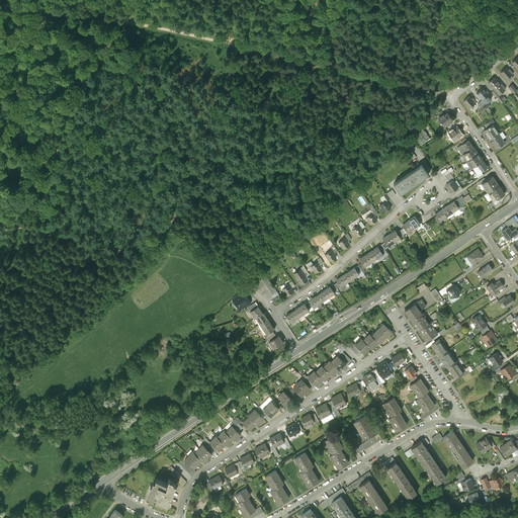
[(508,70),(506,68),(500,73),(506,80),(508,79),(509,81),(513,77),(512,76),(514,74),(509,70),(508,70)]
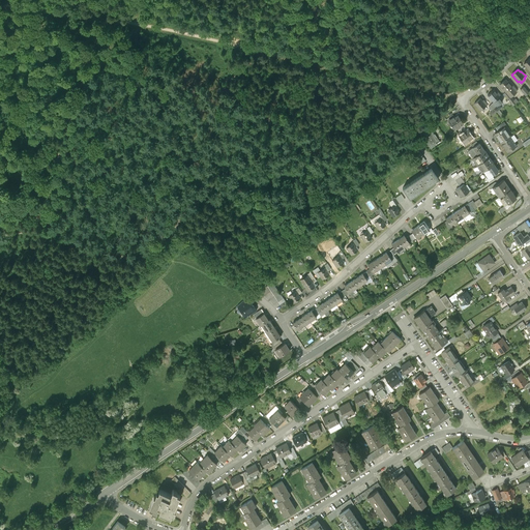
[(510,97),(518,91),(509,82),(508,83),(505,80),(499,85),(506,93),(510,97)]
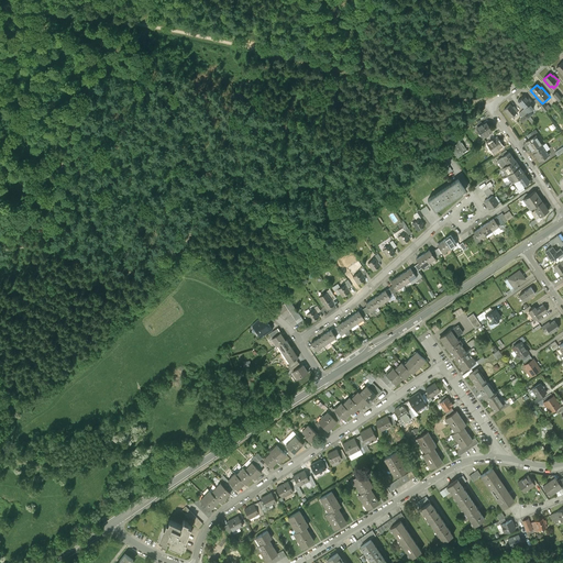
[(556,92),(553,96),(559,102),(562,99),(556,92)]
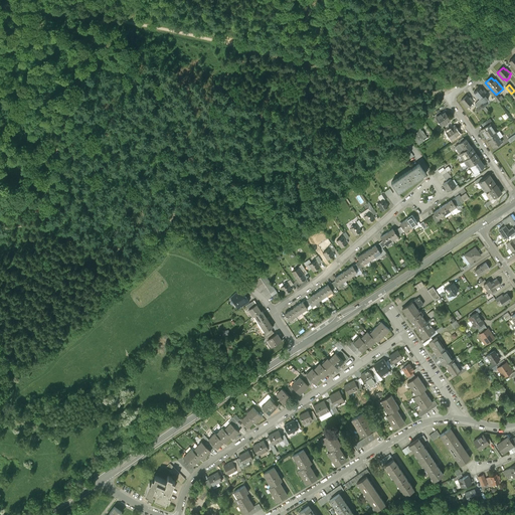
[(482,91),(480,88),(473,93),(479,100),(483,105),(485,103),(489,100),(486,96),(488,95),(484,89),(482,91)]
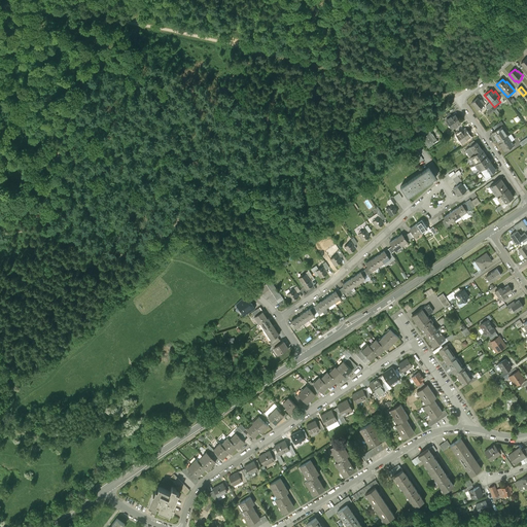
[(507,97),(504,100),(510,106),(515,101),(513,98),(511,100),(507,97)]
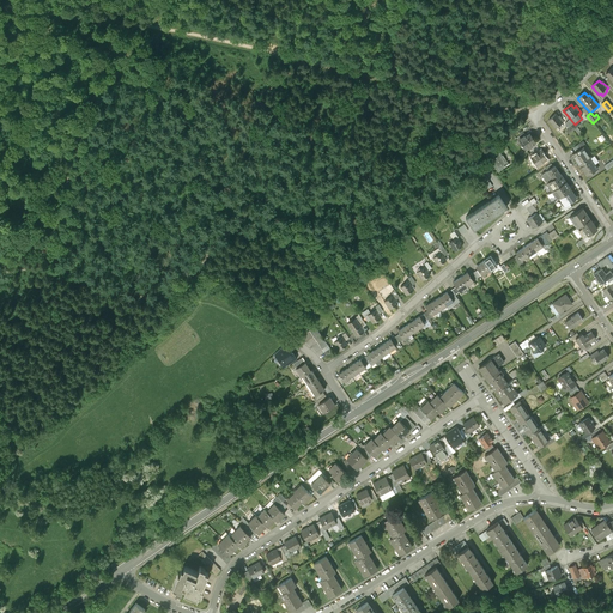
[(556,129),(564,123),(565,122),(560,116),(558,117),(556,114),(547,120),(548,121),(556,129)]
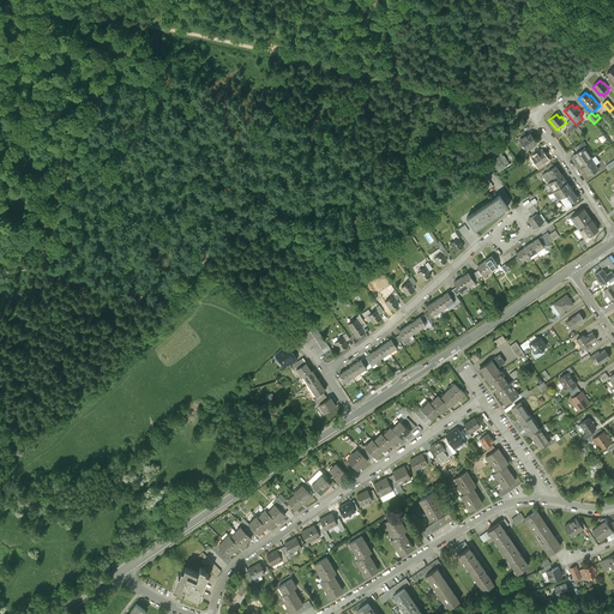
[(528,152),(537,145),(533,138),(529,140),(528,139),(521,144),(528,152)]
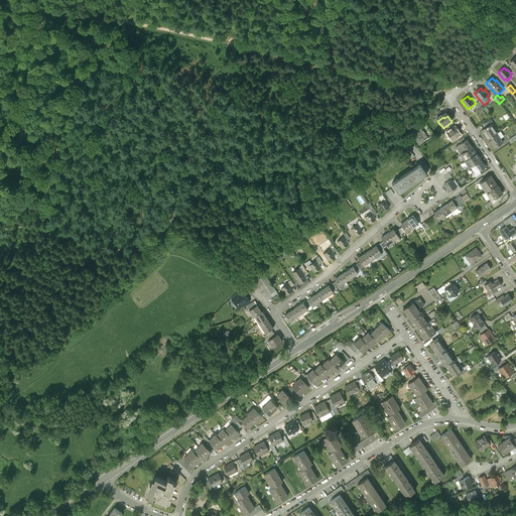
[(493,122),(491,119),(483,124),(485,128),(491,124),(493,122)]
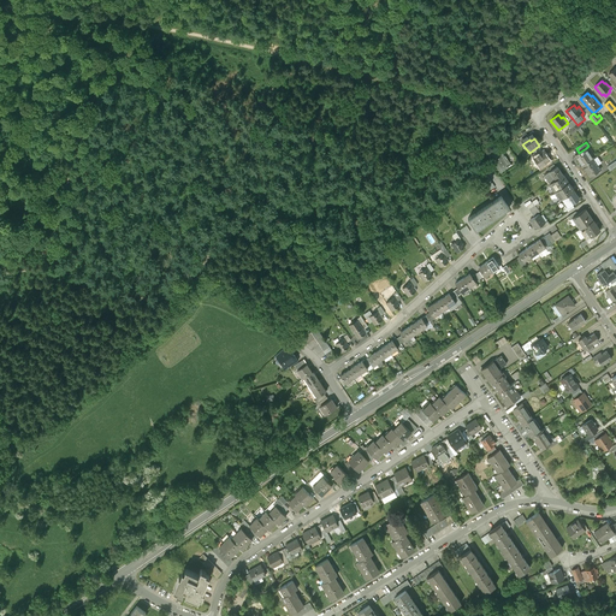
[(487,158),(499,173),(511,165),(499,148),(496,152),(487,158)]
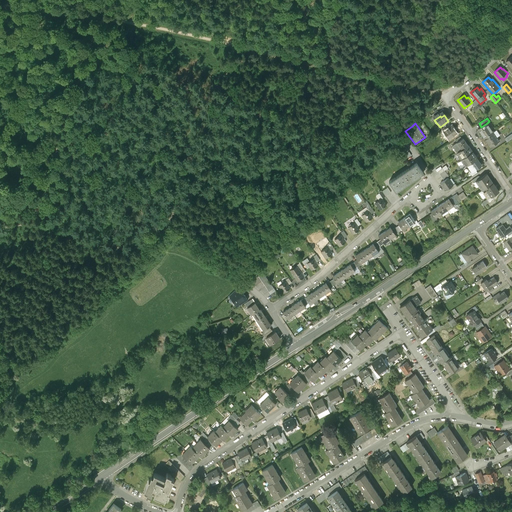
[(478,131),(484,139),(494,132),(487,123),(481,127),(482,128),(478,131)]
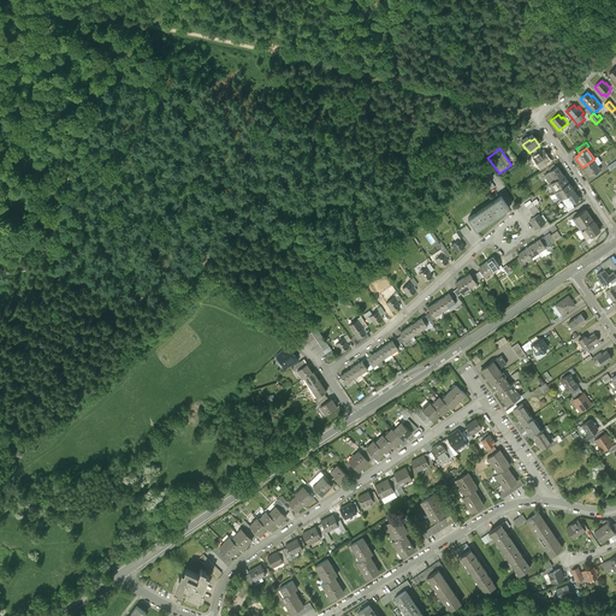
[(533,159),(540,170),(550,163),(544,153),(533,159)]
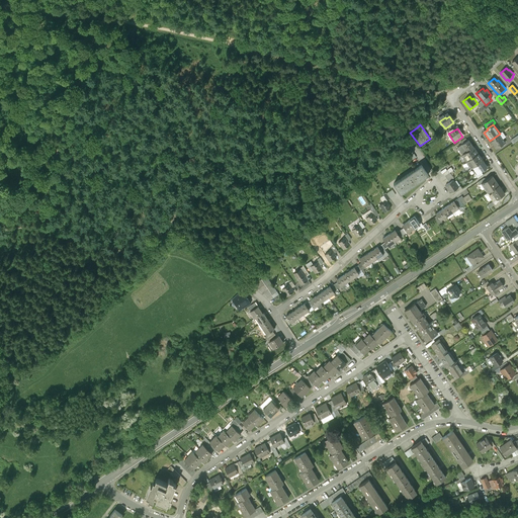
[(500,134),(490,141),(496,150),(506,143),(504,140),(500,134)]
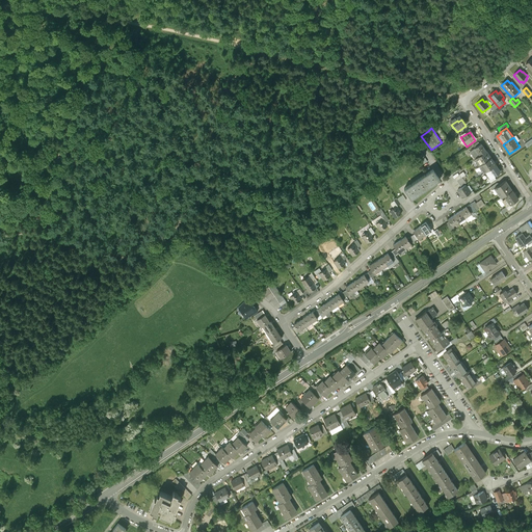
[(421,165),(426,161),(414,141),(407,145),(421,165)]
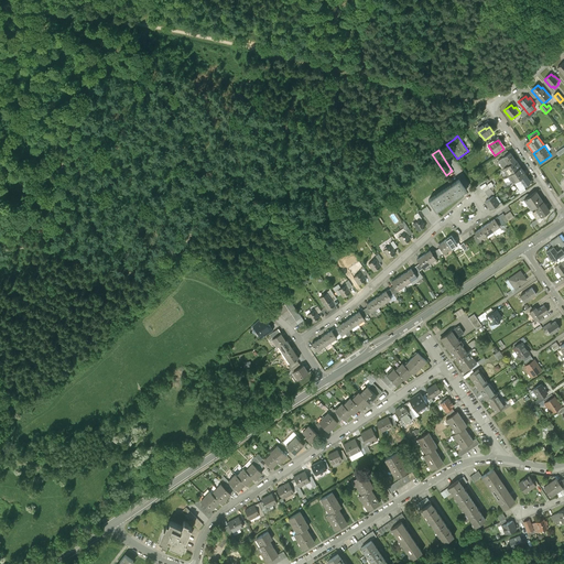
[(503,158),(498,161),(502,169),(516,160),(511,153),(509,154),(503,158)]
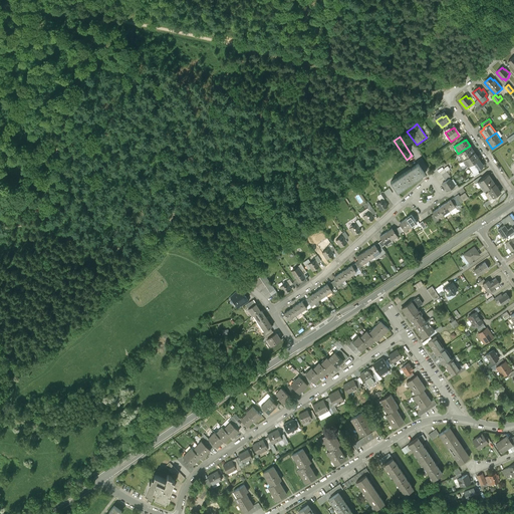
[(464,160),(475,153),(470,146),(458,154),(463,161),(464,160)]
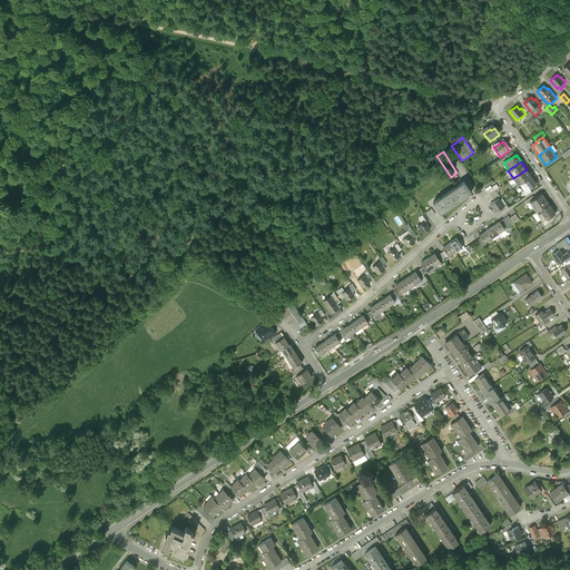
[(531,177),(527,169),(514,177),(519,185),(521,184),(531,177)]
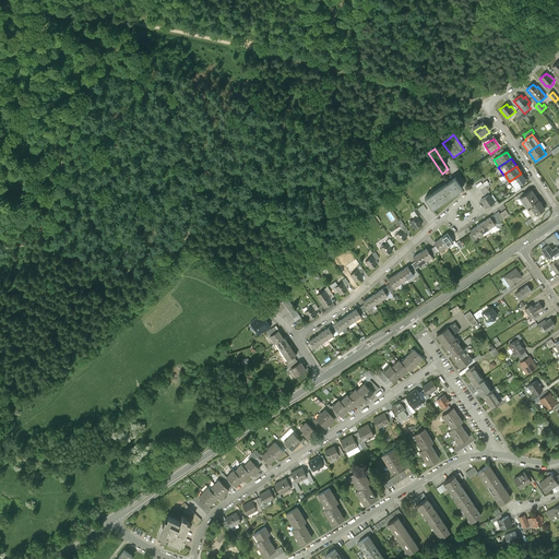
[(525,180),(521,174),(511,180),(515,187),(525,180)]
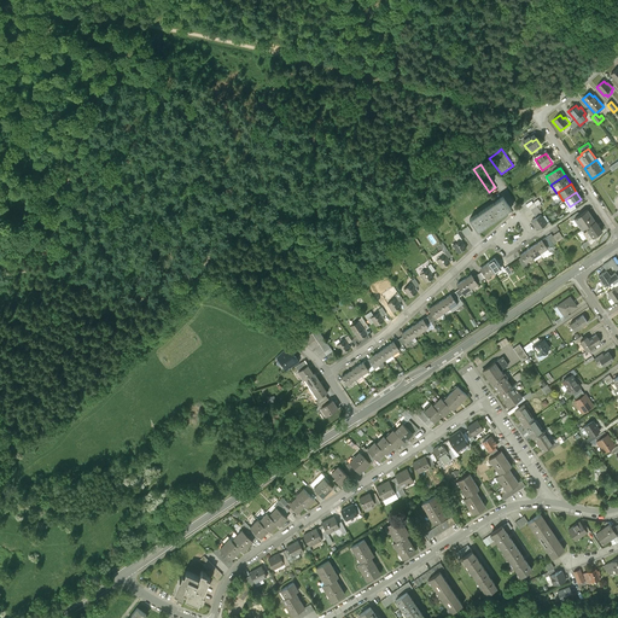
[(502,197),(485,209),(494,221),(511,210),(502,197)]
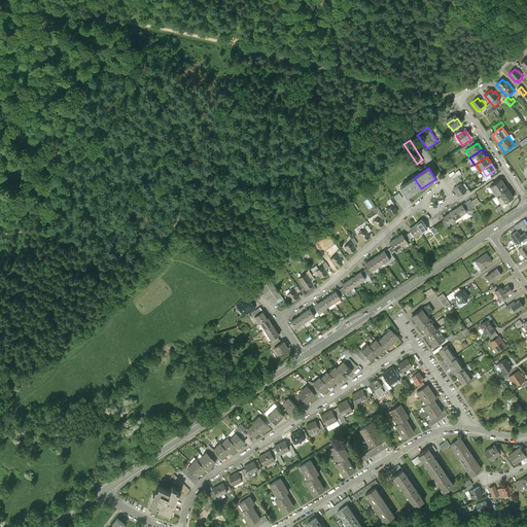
[(451,177),(456,186),(461,183),(462,183),(458,177),(456,174),(455,174),(454,171),(448,175),(450,178),(451,177)]
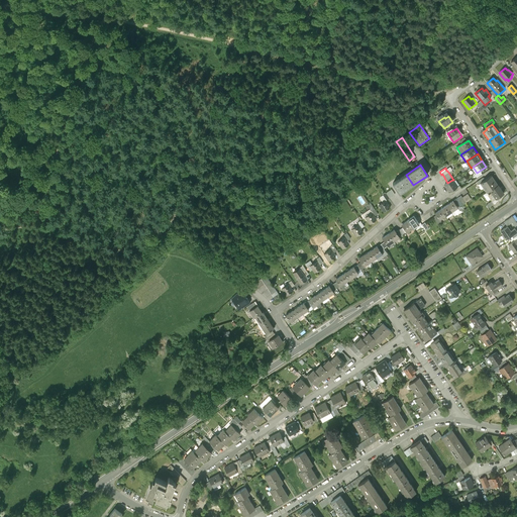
[(406,175),(392,184),(400,195),(413,185),(406,175)]
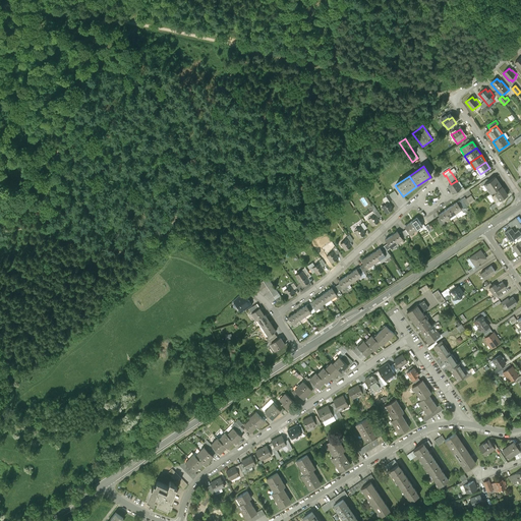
[(495,192),(505,184),(499,176),(491,180),(485,185),(491,193),(495,192)]
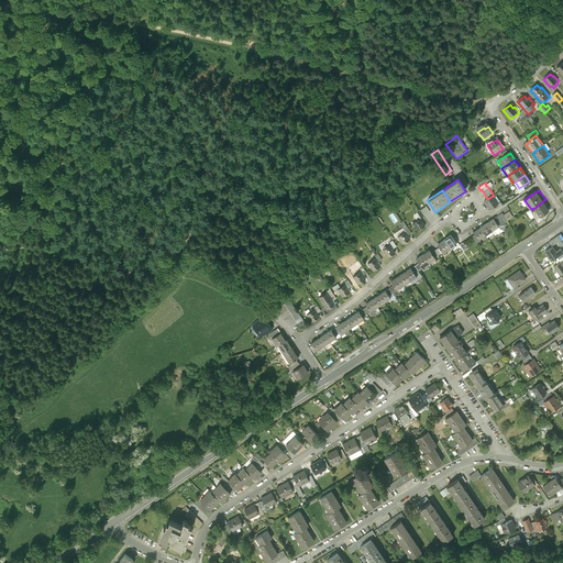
[(521,202),(525,200),(531,195),(529,191),(519,198),(519,199),(521,202)]
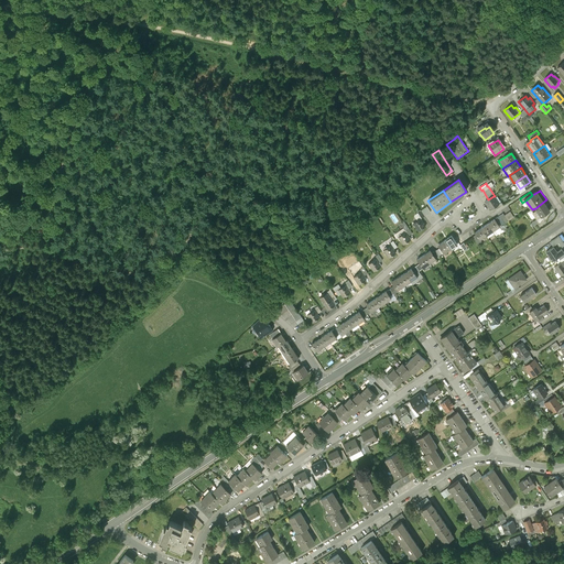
[(488,199),(485,203),(490,210),(495,207),(499,205),(494,196),(488,199)]
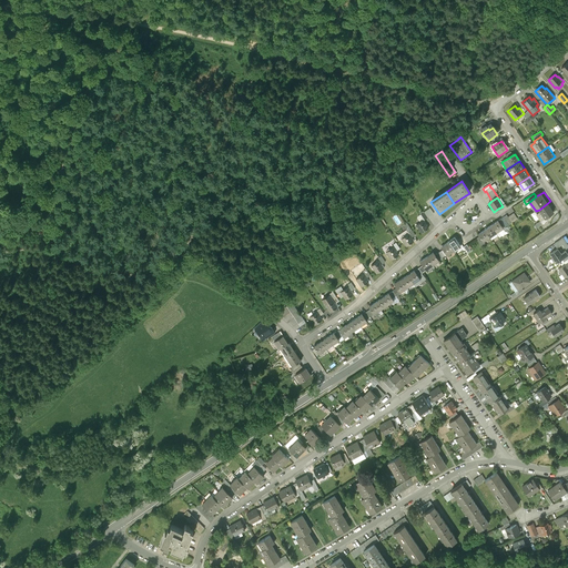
[(550,201),(539,210),(540,212),(545,219),(557,211),(550,201)]
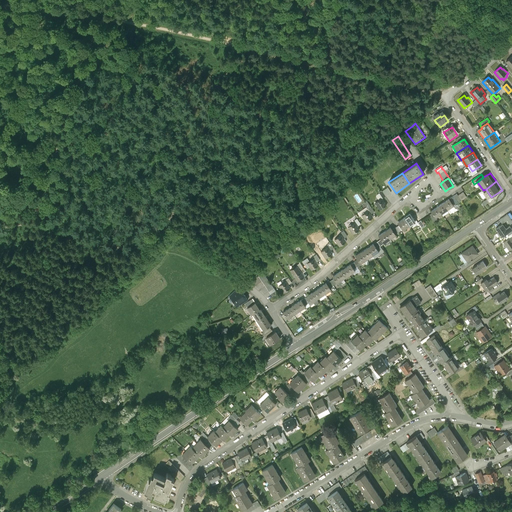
[(383,192),(386,197),(392,193),(388,188),(383,192)]
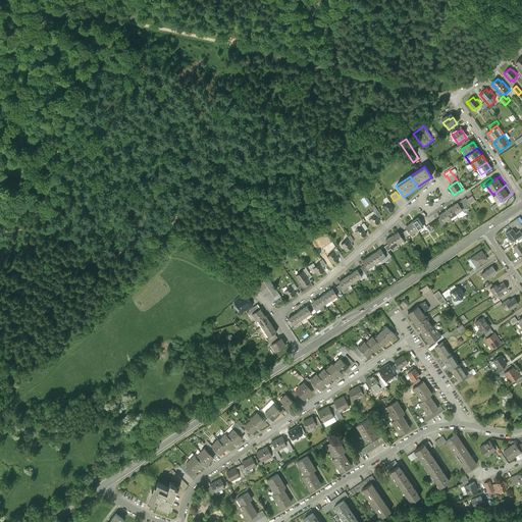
[(395,210),(389,203),(386,205),(382,208),(387,215),(395,210)]
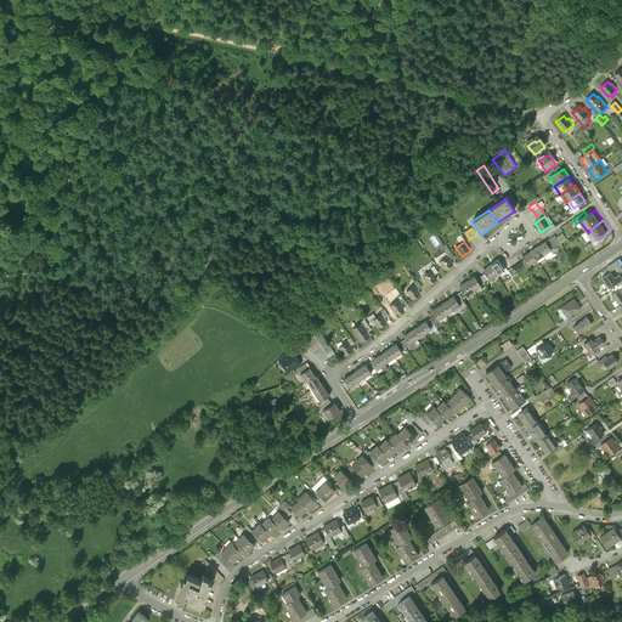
[(552,250),(546,242),(538,247),(544,255),(552,250)]
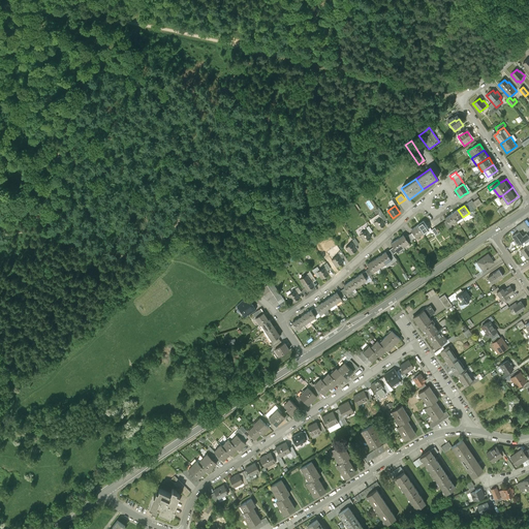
[(457,222),(463,217),(458,210),(452,214),(457,222)]
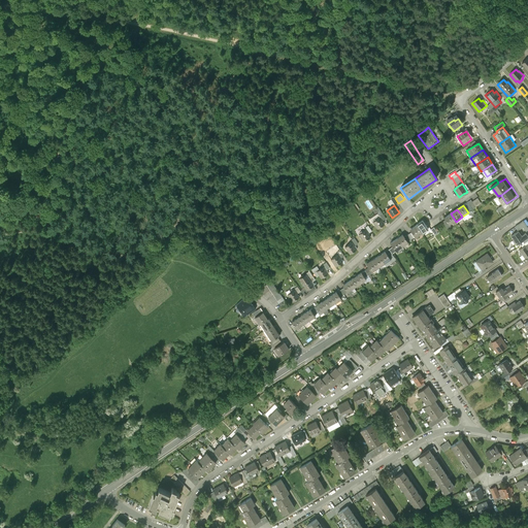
[(456,222),(451,213),(444,219),(446,221),(450,226),(456,222)]
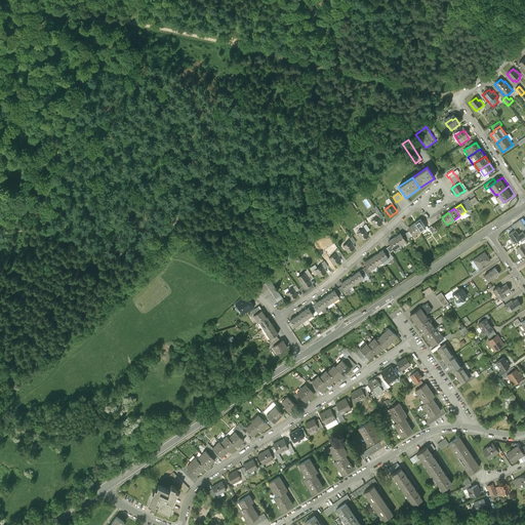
[(377,216),(370,221),(375,229),(382,224),(380,220),(377,217),(377,216)]
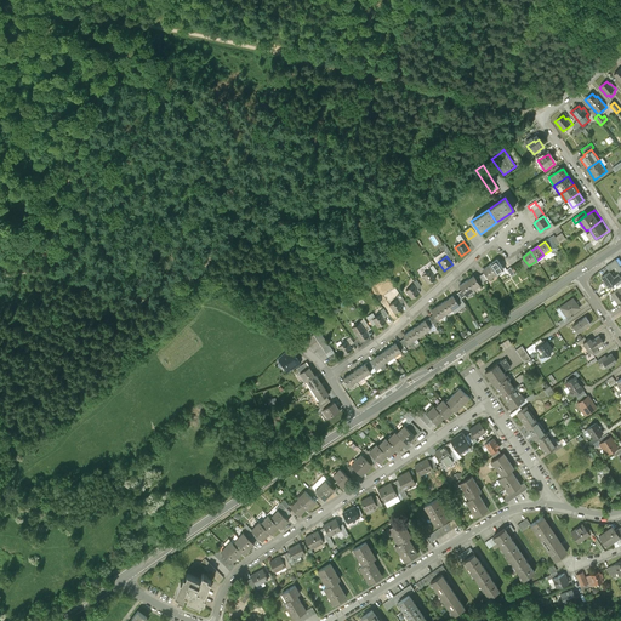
[(497,261),(490,266),(496,275),(503,271),(497,261)]
